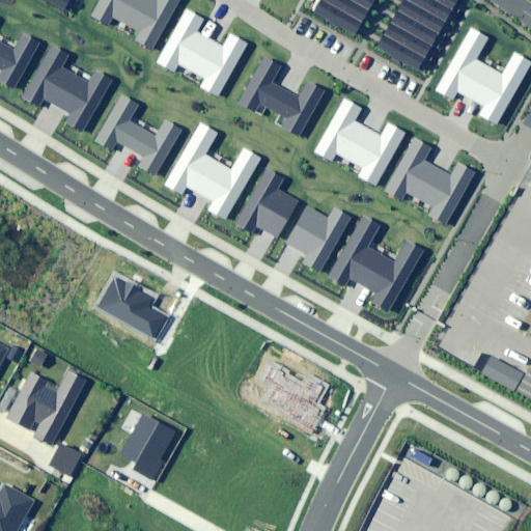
[(42,0),(64,12),(72,0),(42,0)]
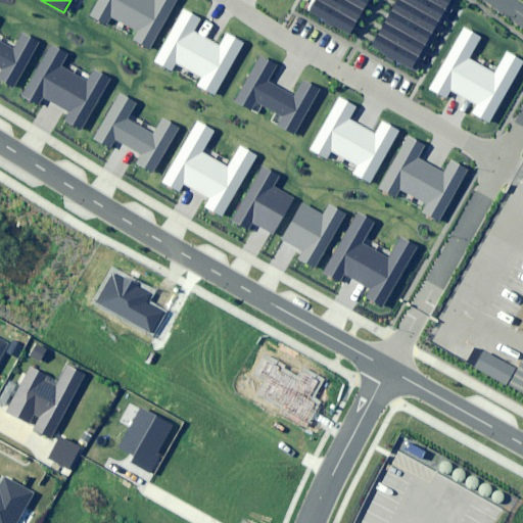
[(96,0),(89,13),(105,22),(110,13),(138,29),(132,38),(150,48),(178,0),(96,0)]
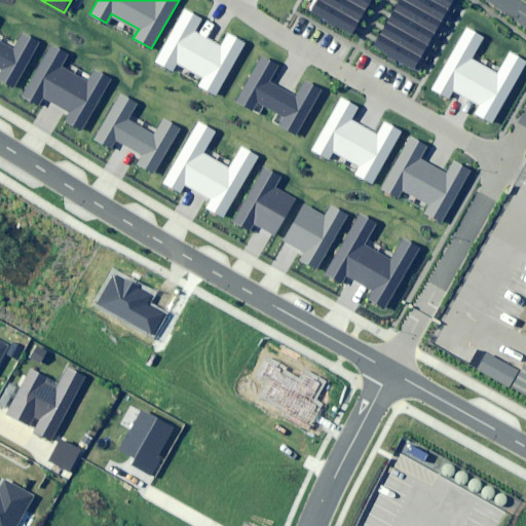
[(349,35),(370,0),(315,0),(309,12),(349,35)]
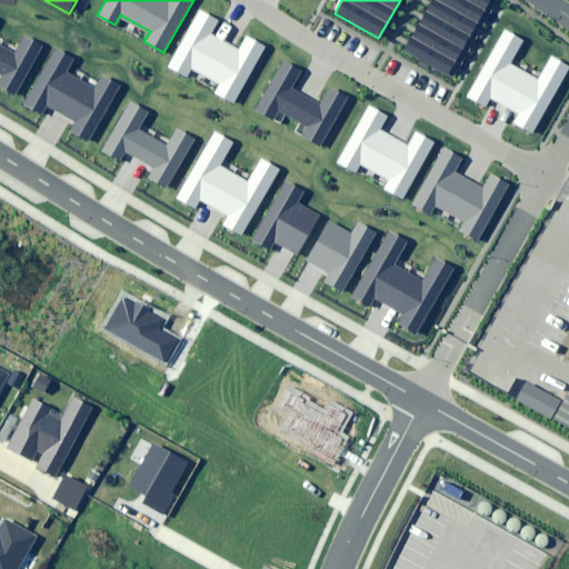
[(448,75),(491,0),(433,0),(405,49),(448,75)]
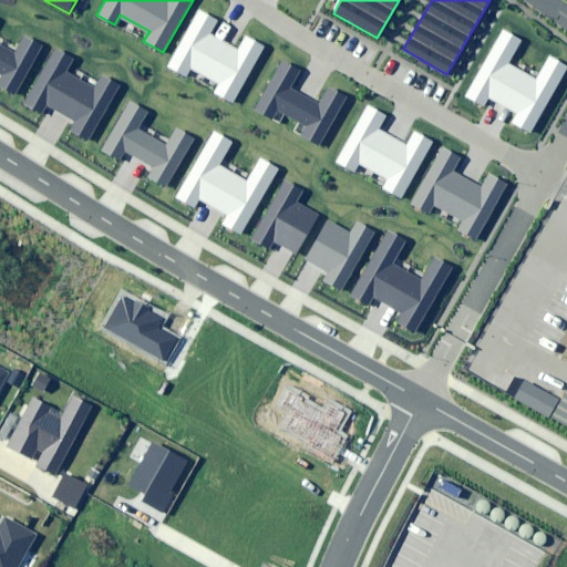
[(199,8),(166,65),(184,75),(189,64),(218,82),(213,92),(233,103),(264,48),(245,38),(238,50),(209,33),(218,19),(199,8)]
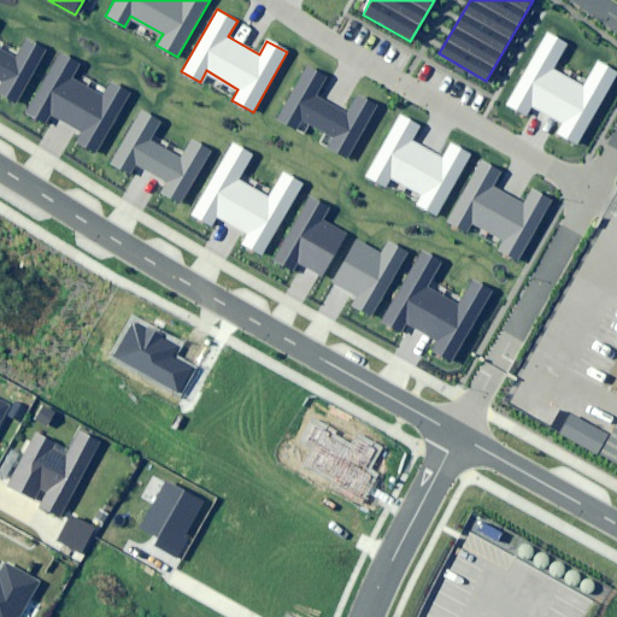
[(548,33),(507,104),(527,115),(533,104),(564,122),(558,133),(579,145),(616,78),(616,72),(599,63),(586,87),(554,70),(569,45),(548,33)]
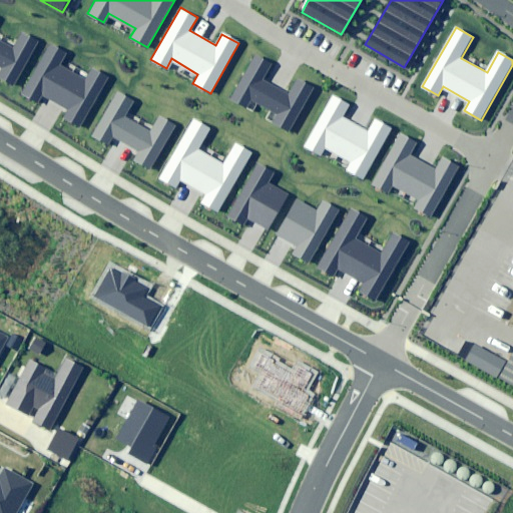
[(0,68),(1,69),(0,71),(0,77),(13,85),(38,43),(22,33),(13,48),(0,40),(0,68)]
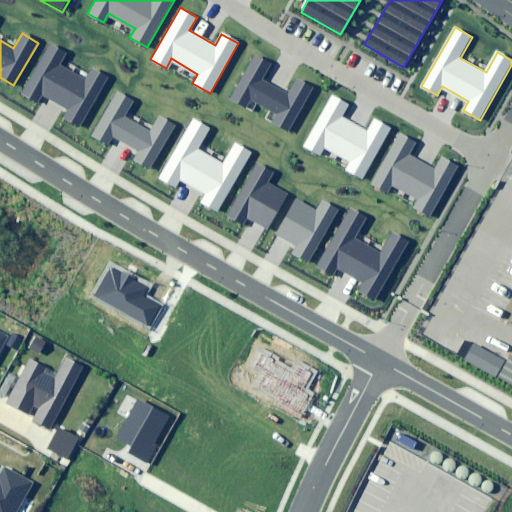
[(50,43),(20,95),(36,104),(41,95),(67,110),(62,119),(80,129),(108,80),(91,70),(85,81),(59,66),(67,53),(50,43)]
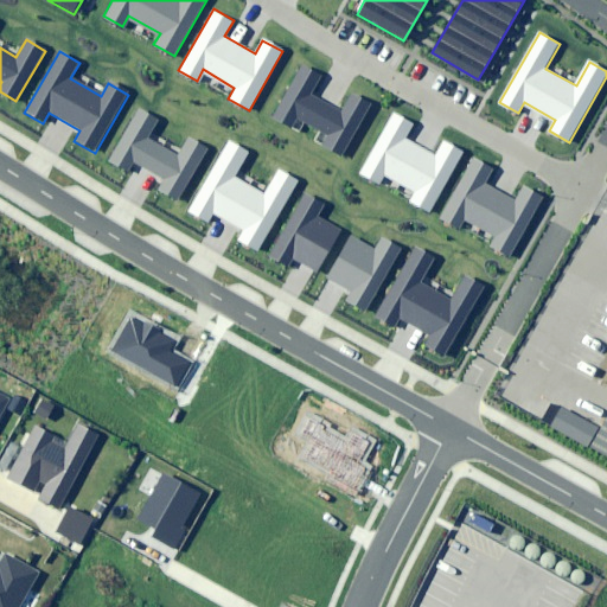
[(343,157),(372,106),(352,95),(343,112),(312,94),(321,77),(301,65),(272,116),(292,128),(296,119),(328,136),(324,146),(343,157)]
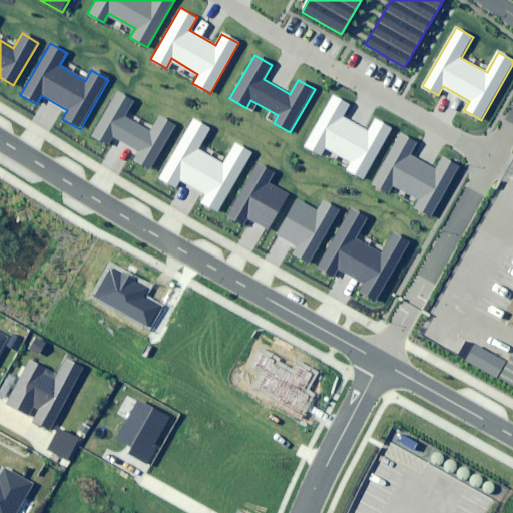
[(116,92),(91,134),(109,144),(113,138),(138,152),(134,159),(150,168),(175,126),(158,116),(150,131),(124,116),(133,101),(116,92)]
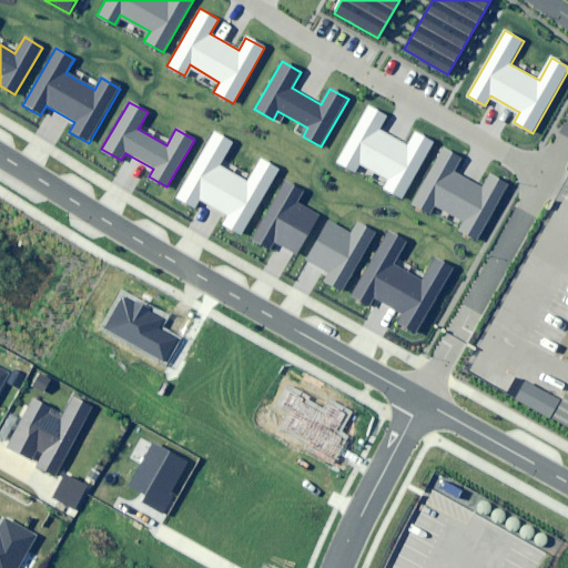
[(369,103),(336,161),(354,171),(359,160),(388,176),(383,188),(403,199),(434,143),(415,133),(408,145),(379,129),(388,114),(369,103)]
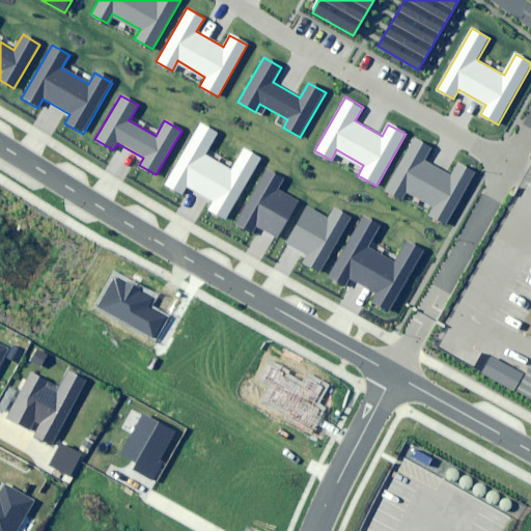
[(200,123),(164,185),(180,194),(191,176),(218,192),(207,211),(226,221),(231,212),(261,160),(244,149),(232,170),(205,155),(218,133),(200,123)]
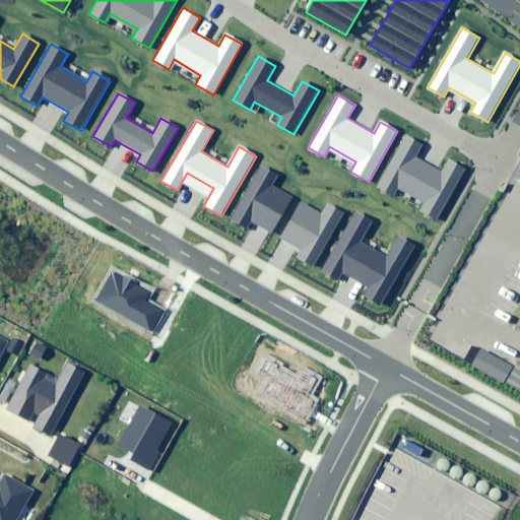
[(407,135),(377,187),(393,196),(398,187),(425,202),(419,211),(437,221),(466,172),(449,161),(443,173),(416,158),(425,144),(407,135)]
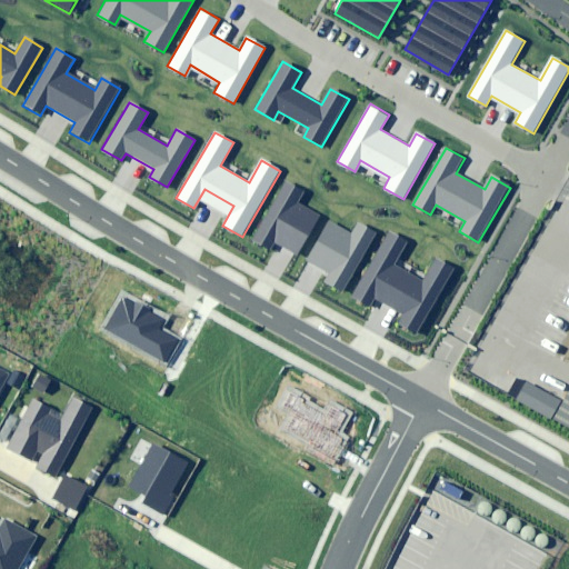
[(306,192),(286,181),(252,240),(269,249),(273,241),(297,255),(319,216),(299,205),(306,192)]
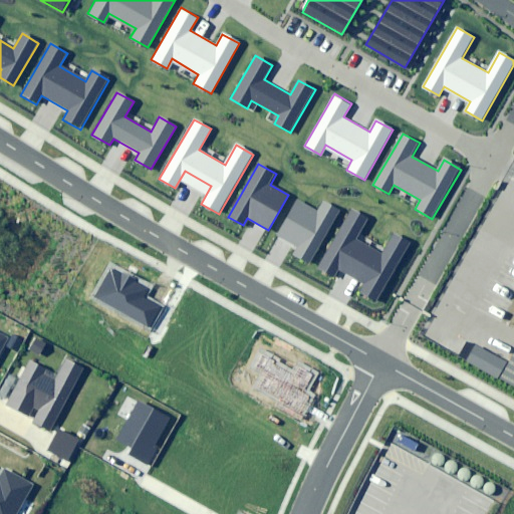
[(301,247),(297,254),(310,262),(339,211),(324,202),(318,212),(298,201),(279,234),(301,247)]
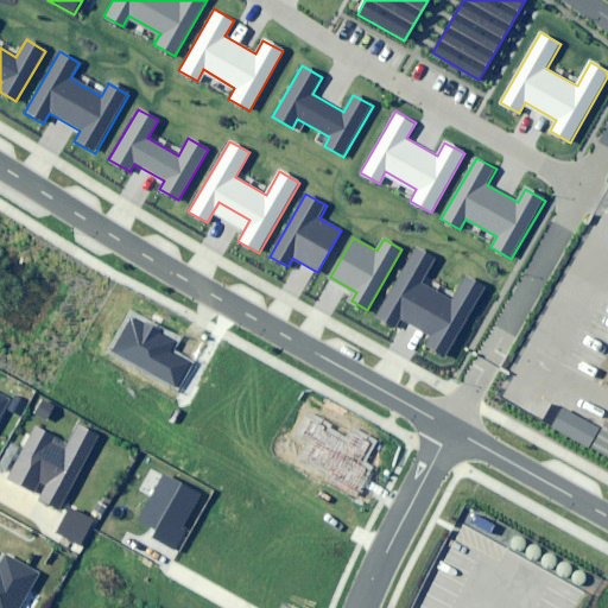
[(416,248),(374,318),(393,329),(399,317),(431,335),(424,347),(445,359),(486,289),(466,277),(451,302),(422,284),(436,260),(416,248)]
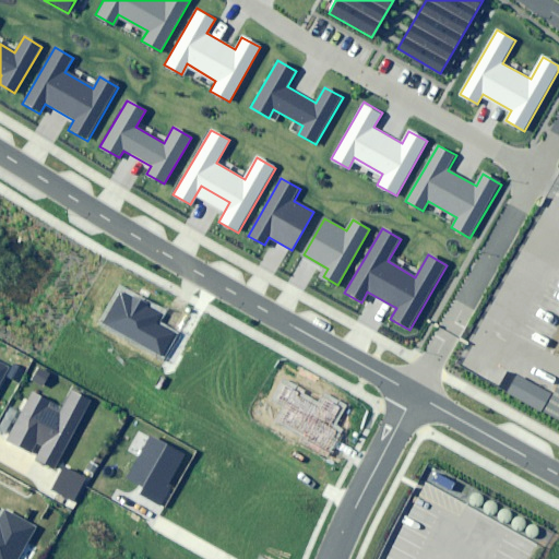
[(121,290),(104,323),(164,356),(175,335),(156,324),(163,313),(121,290)]
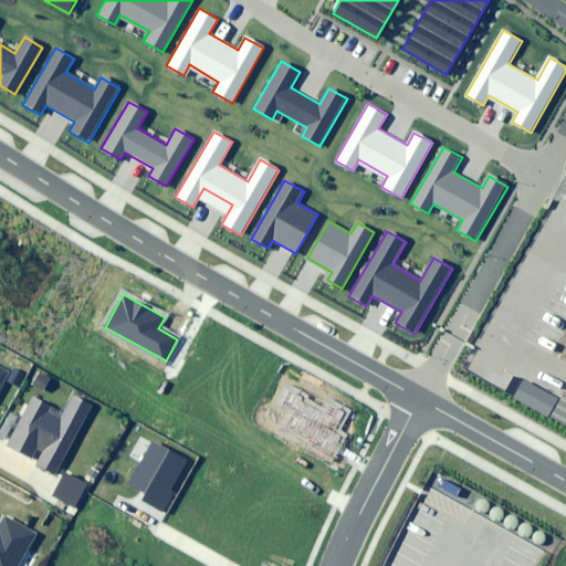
[(0,388),(9,371),(0,366),(0,388)]
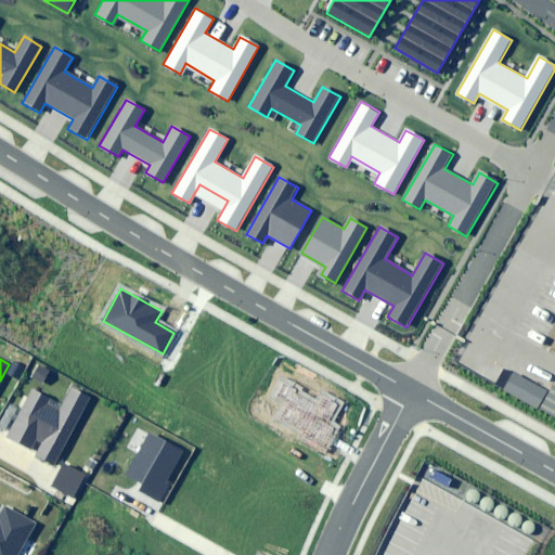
[(547,391),(514,372),(503,391),(537,410),(547,391)]
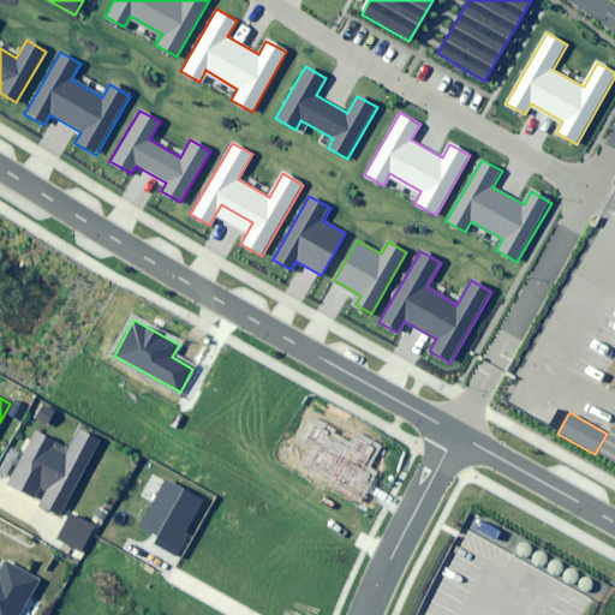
[(614,424),(599,453),(614,461),(614,424)]
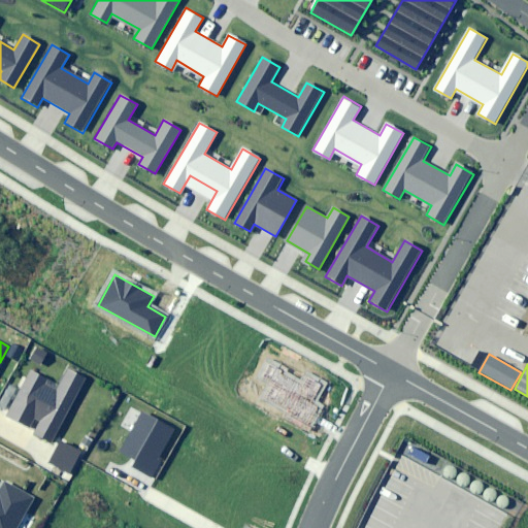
[(34,431),(53,441),(88,380),(69,369),(60,385),(33,370),(7,417),(27,427),(33,418),(40,422),(34,431)]
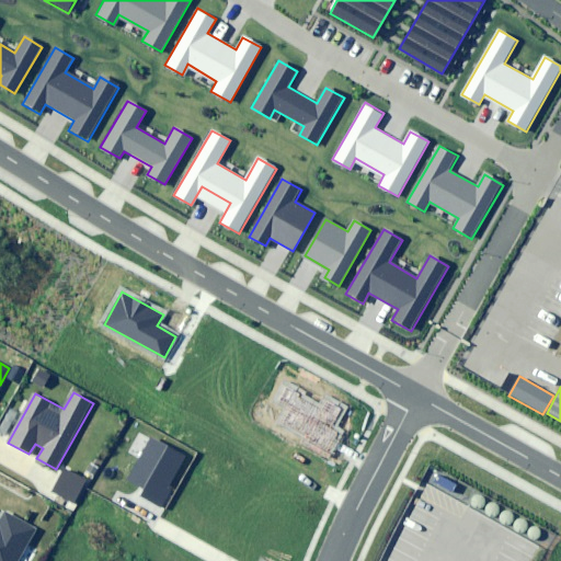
[(150,438),(127,480),(146,490),(142,495),(162,506),(172,490),(169,488),(185,457),(150,438)]
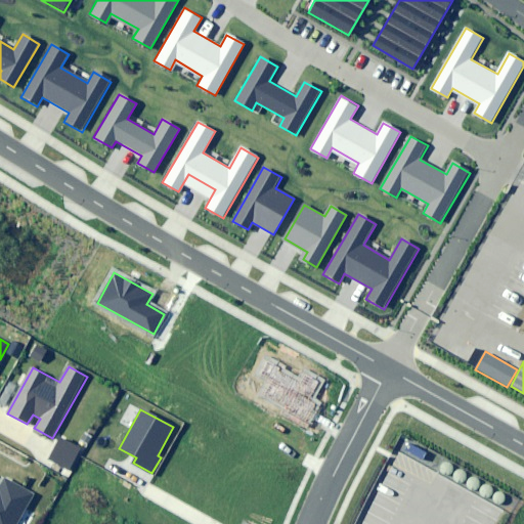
[(81,450),(59,439),(48,459),(70,471),(81,450)]
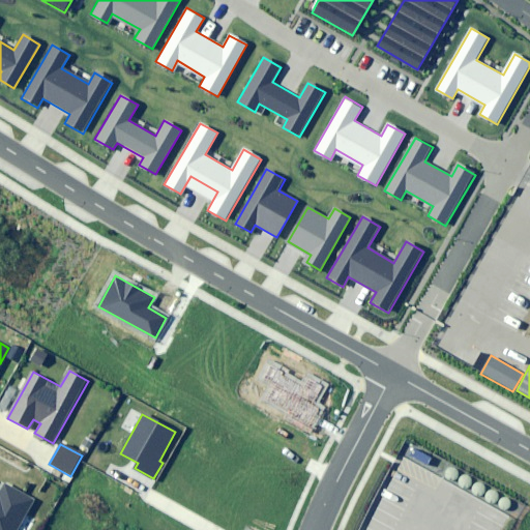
[(0,529),(17,529),(33,500),(5,483),(0,492),(0,529)]
